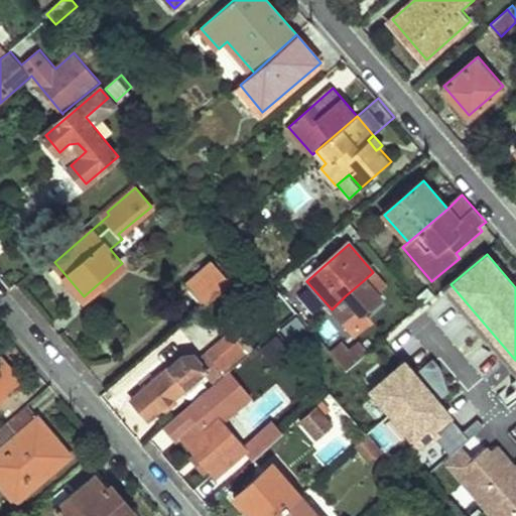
[(213,261),(185,284),(207,307),(235,284),(213,261)]
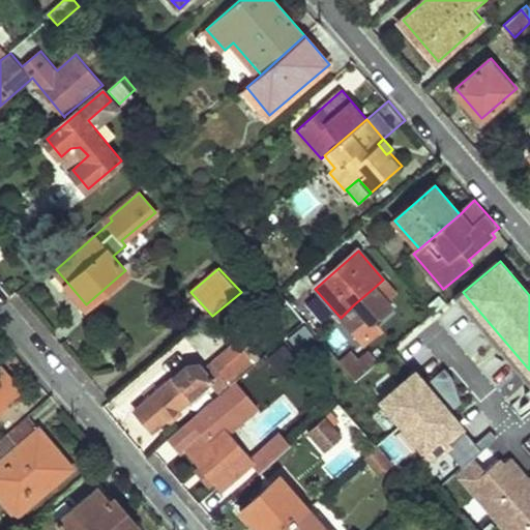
[(391,307),(374,288),(354,304),(365,318),(372,324),(391,307)]
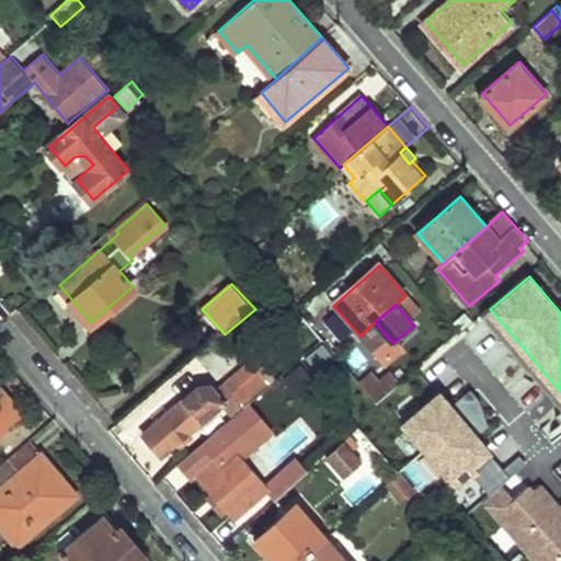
[(387,336),(375,322),(361,336),(371,350),(387,336)]
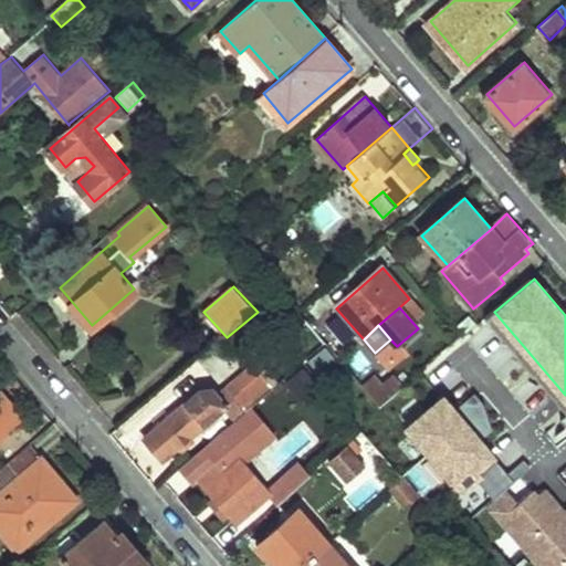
[(149,438),(137,449),(158,472),(170,461),(166,456),(181,443),(188,444),(199,436),(199,427),(231,400),(243,413),(252,407),(282,381),(262,358),(227,390),(221,384),(206,389),(195,398),(192,397),(184,405),(181,401),(155,423),(158,427),(147,436),(149,438)]
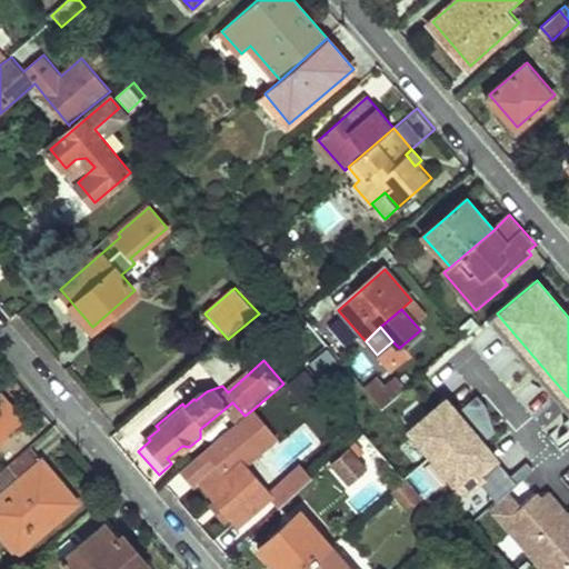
[(398,379),(386,389),(396,401),(408,391),(398,379)]
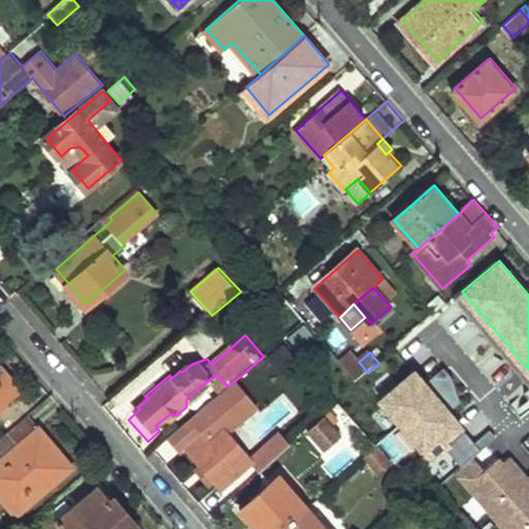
[(353,354),(341,365),(355,381),(356,382),(368,373),(359,362),(353,354)]
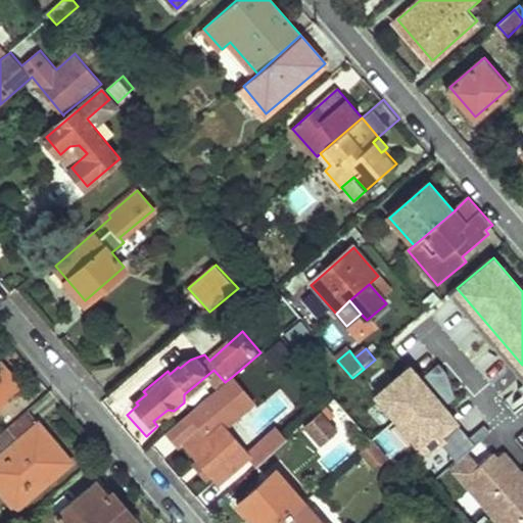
[(0,399),(6,394),(4,392),(14,384),(6,374),(9,371),(0,360),(0,399)]
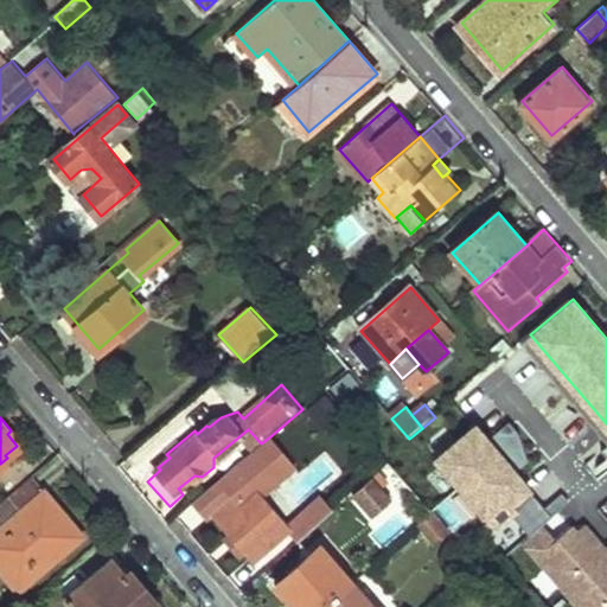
[(532,489),(477,423),(435,458),(484,515),(506,496),(513,504),(532,489)]
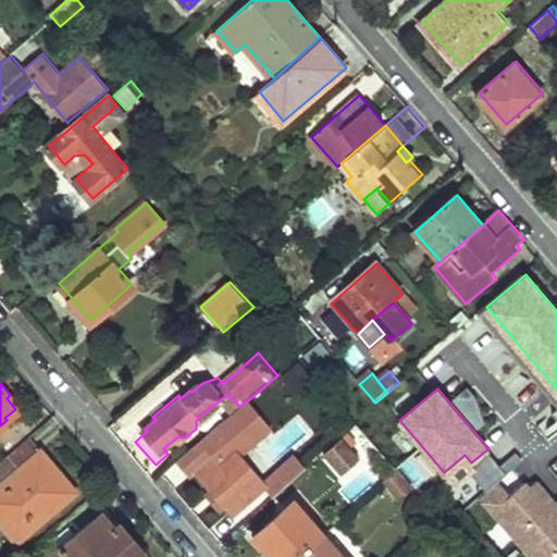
[(240,455),(271,429),(248,400),(239,407),(178,459),(192,474),(197,470),(213,489),(208,493),(221,508),(226,504),(234,512),(267,484),(265,483),(240,455)]
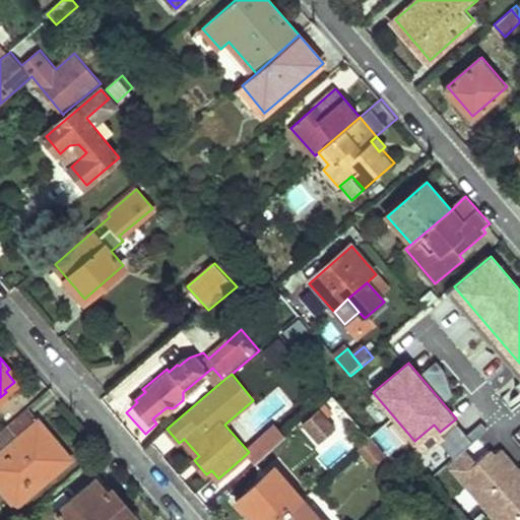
[(118,411),(133,393),(121,382),(105,400),(118,411)]
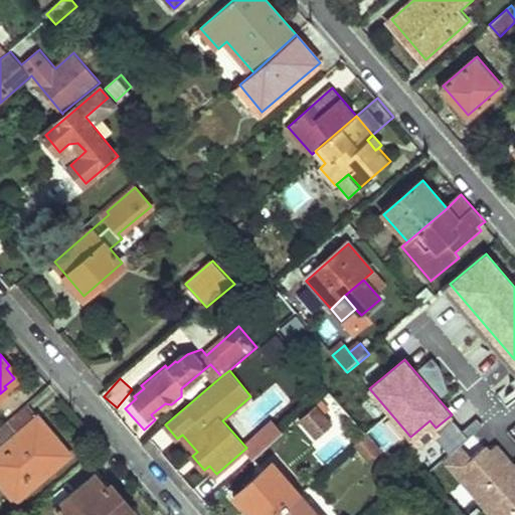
[(323,402),(303,419),(318,437),(338,419),(323,402)]
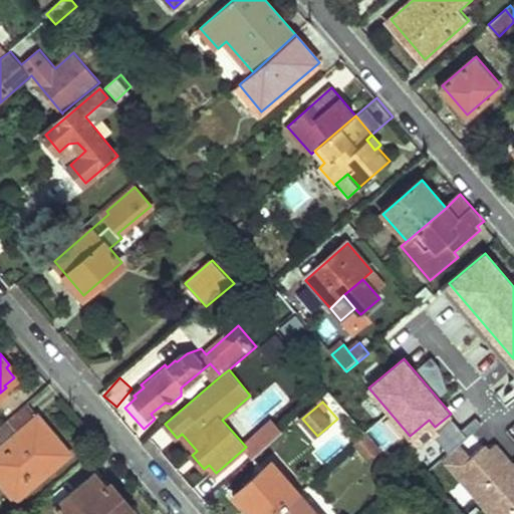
[(0,482),(15,499),(69,454),(38,417),(35,419),(25,405),(0,425),(0,482)]
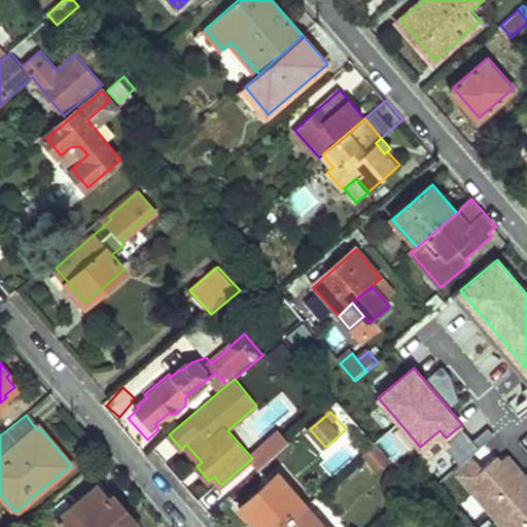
[(261,468),(290,444),(279,431),(251,457),(252,458),(261,468)]
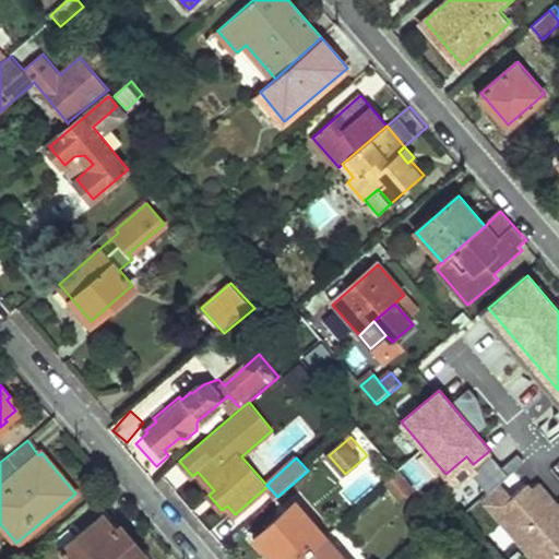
[(414,488),(400,471),(383,485),(397,501),(414,488)]
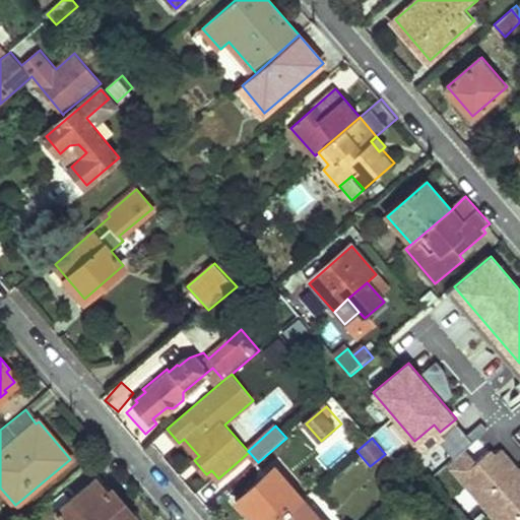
[(448,465),(490,515),(519,489),(519,468),(503,449),(496,455),(492,450),(478,461),(467,449),(448,465)]
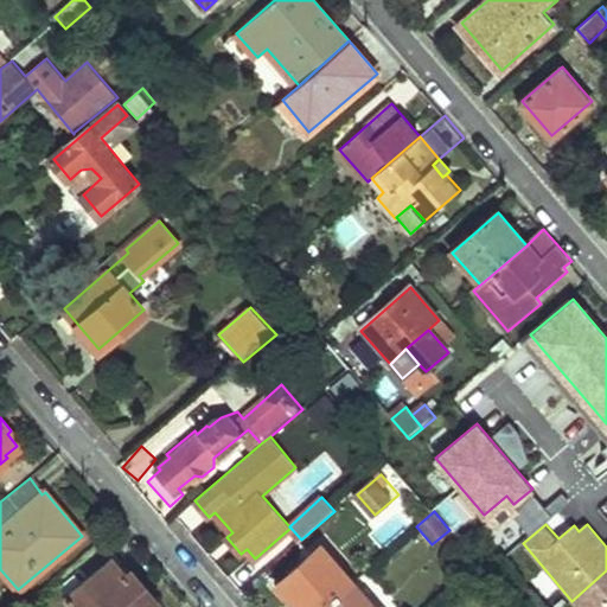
[(324,545),(279,585),(298,606),(326,606),(355,581),(324,545)]
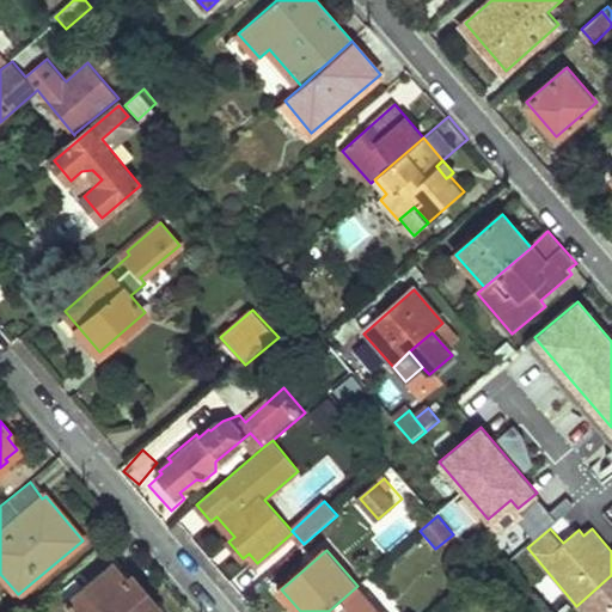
[(115,558),(62,604),(69,611),(116,611),(142,591),(115,558)]
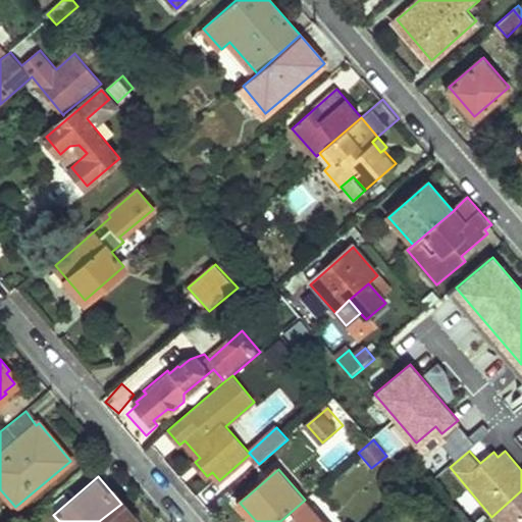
[(521,521),(521,490),(491,517),(496,521),(521,521)]
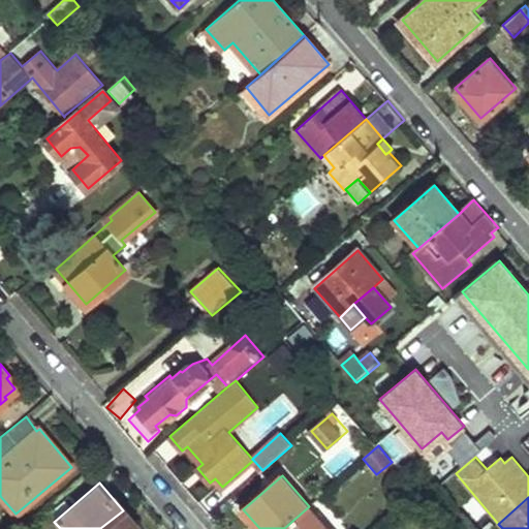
[(329,528),(309,506),(284,528),(329,528)]
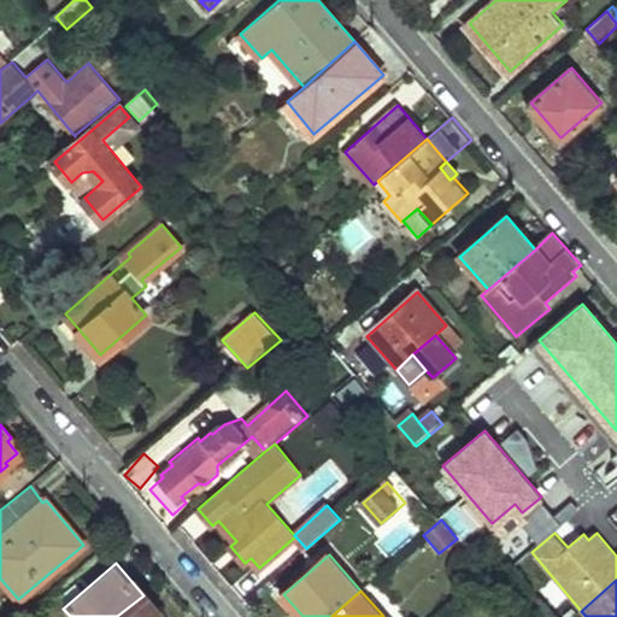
[(162,616),(144,595),(117,616),(162,616)]
